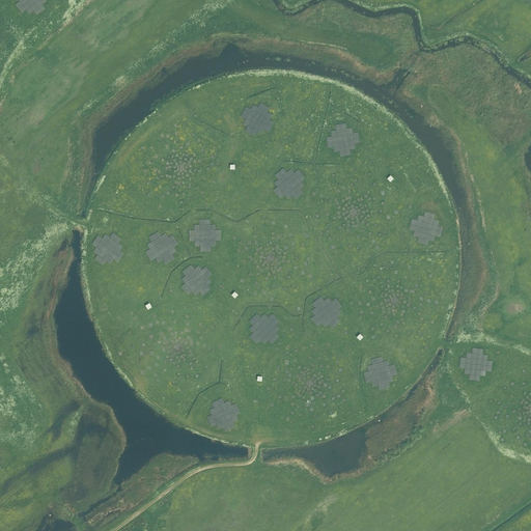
[(18,0),(19,1),(15,4),(21,12),(26,9),(29,14),(33,10),(36,15),(45,8),(42,4),(46,1),(45,0),(18,0)]
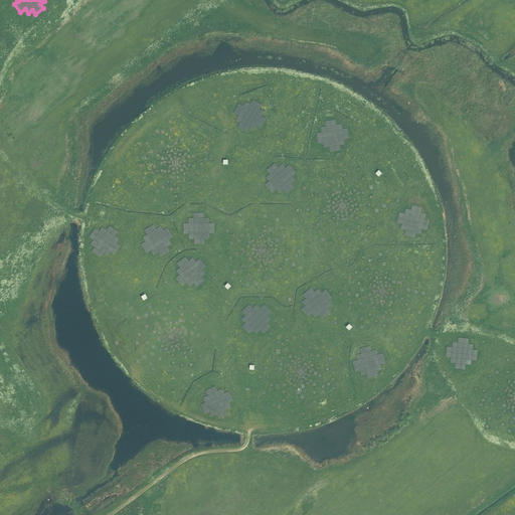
[(250,104),(245,101),(243,106),(238,103),(233,112),(238,115),(235,119),(240,122),(237,126),(246,131),(249,127),(253,129),(256,125),(261,127),(266,118),(262,116),(264,111),(260,109),(262,104),(252,99),(250,104)]
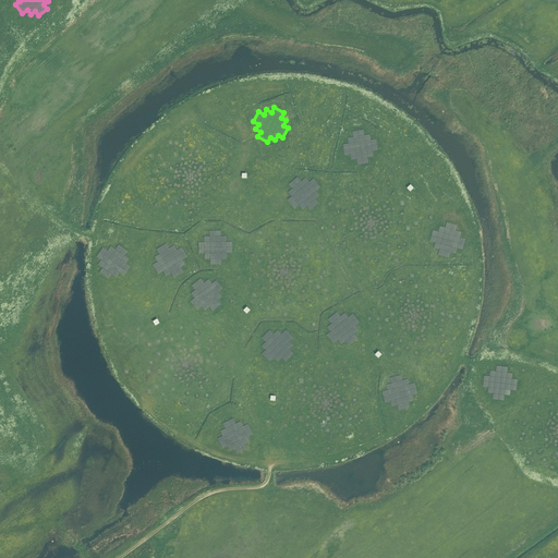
[(349,143),(343,144),(344,155),(350,154),(351,159),(356,158),(358,164),(368,162),(367,157),(373,156),(373,150),(378,149),(376,138),(371,140),(370,134),(364,134),(363,129),(352,131),(353,136),(348,137),(349,143)]
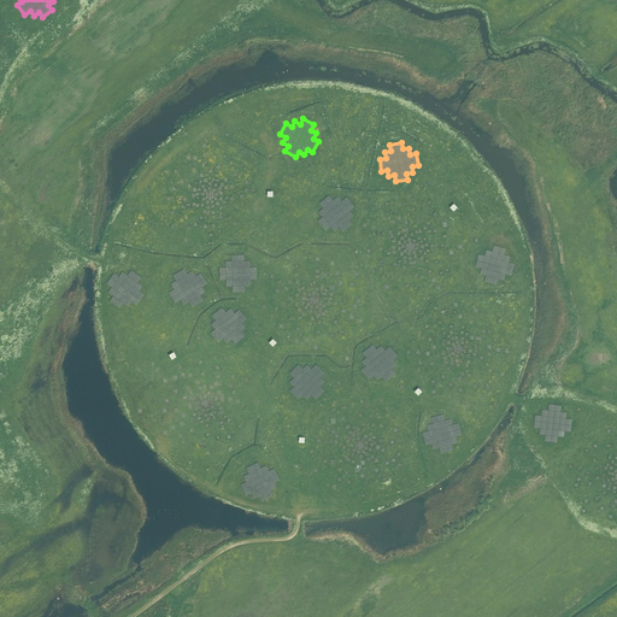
[(323,207),(318,211),(322,216),(317,221),(325,230),(330,225),(334,230),(339,227),(342,231),(352,224),(348,219),(353,215),(350,210),(354,206),(346,197),(341,200),(338,195),(333,200),(329,195),(319,203),(323,207)]
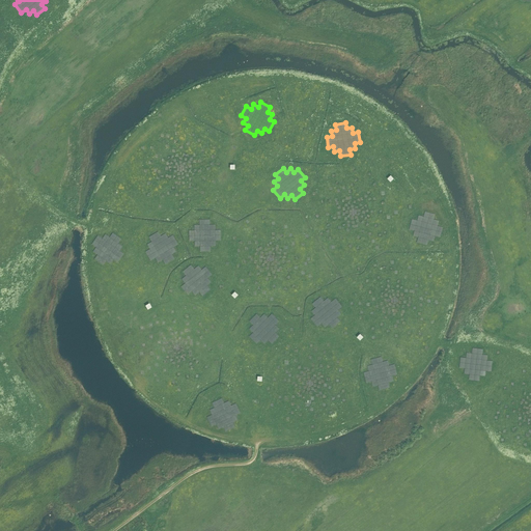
[(417,220),(412,219),(409,229),(414,230),(413,235),(418,236),(417,242),(427,245),(428,240),(434,241),(435,235),(440,236),(443,226),(438,225),(439,220),(434,219),(436,214),(425,211),(423,216),(418,215),(417,220)]
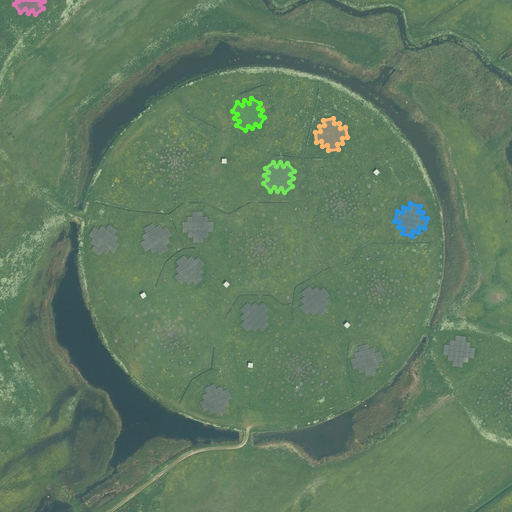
[(187,222),(182,222),(182,232),(187,232),(187,237),(192,237),(193,242),(203,242),(203,237),(208,237),(208,231),(213,231),(213,221),(208,221),(207,216),(202,216),(202,211),(192,211),(192,216),(187,216),(187,222)]
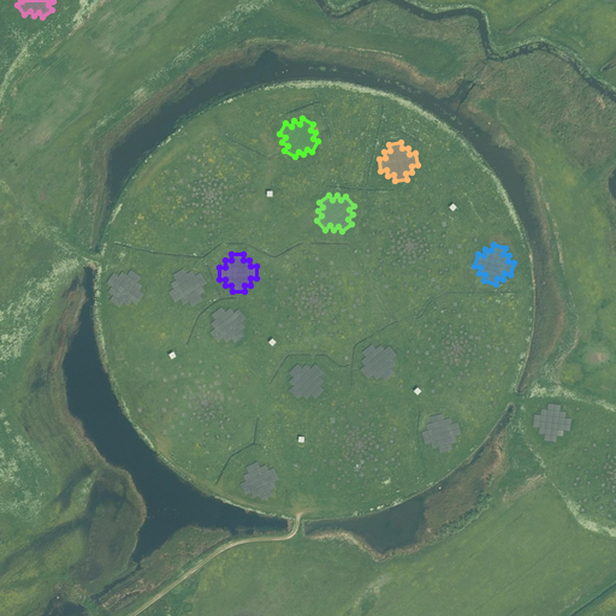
[(173,288),(169,291),(175,302),(179,298),(183,304),(189,301),(191,306),(202,300),(199,295),(205,291),(201,286),(206,283),(200,272),(195,276),(191,270),(187,273),(183,268),(172,274),(176,279),(170,283),(173,288)]
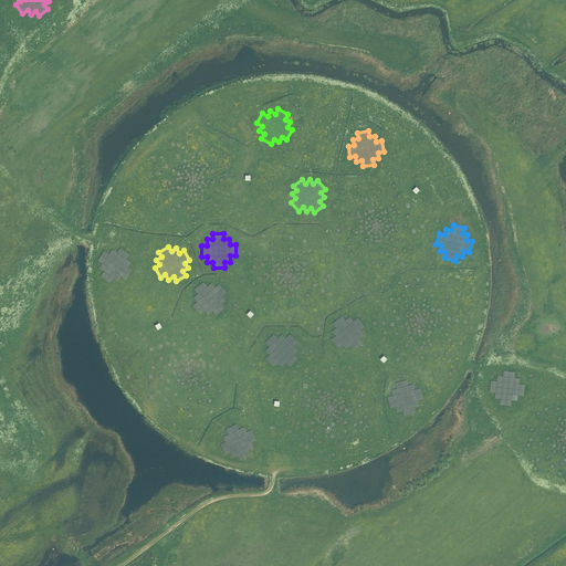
[(121,276),(125,280),(132,270),(127,266),(130,262),(126,259),(129,254),(119,248),(116,252),(112,249),(108,253),(104,250),(97,260),(102,263),(98,268),(103,271),(101,275),(109,282),(113,278),(117,281),(121,276)]
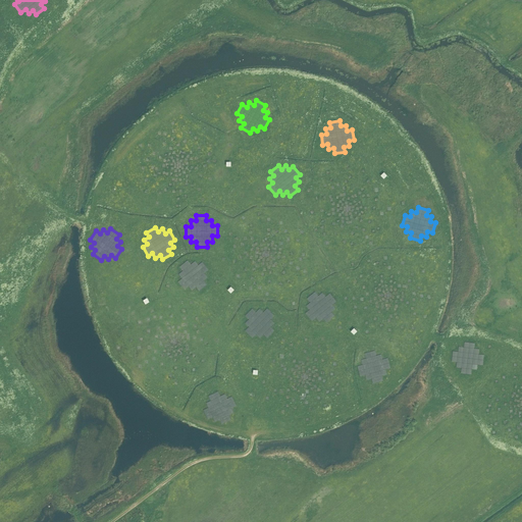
[(209,269),(202,261),(198,264),(195,260),(191,264),(188,260),(179,266),(183,270),(178,273),(181,277),(177,281),(185,290),(189,285),(192,290),(196,286),(199,291),(207,284),(204,280),(208,276),(205,272),(209,269)]
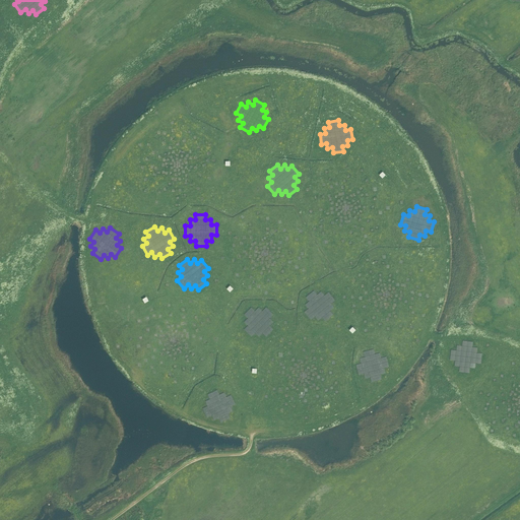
[(308,308),(304,312),(311,320),(315,316),(318,320),(322,317),(325,321),(333,314),(330,310),(334,307),(331,303),(335,300),(328,291),(324,295),(321,290),(317,295),(314,290),(306,297),(309,301),(305,304),(308,308)]
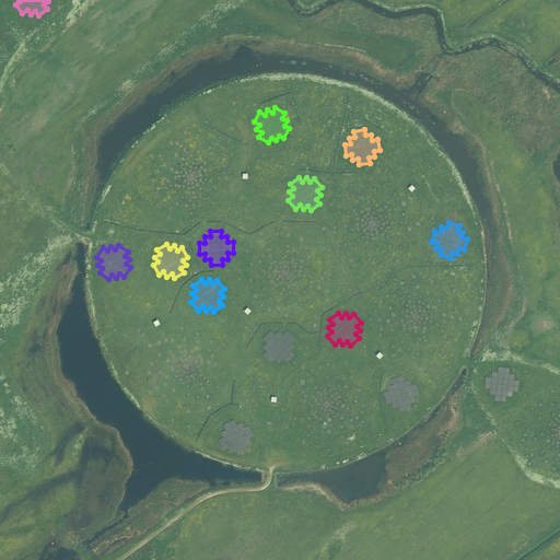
[(263,338),(267,342),(263,347),(267,350),(263,354),(270,362),(275,358),(279,362),(282,358),(287,362),(294,354),(291,350),(294,346),(291,342),(294,338),(287,330),(282,335),(279,330),(275,335),(270,330),(263,338)]
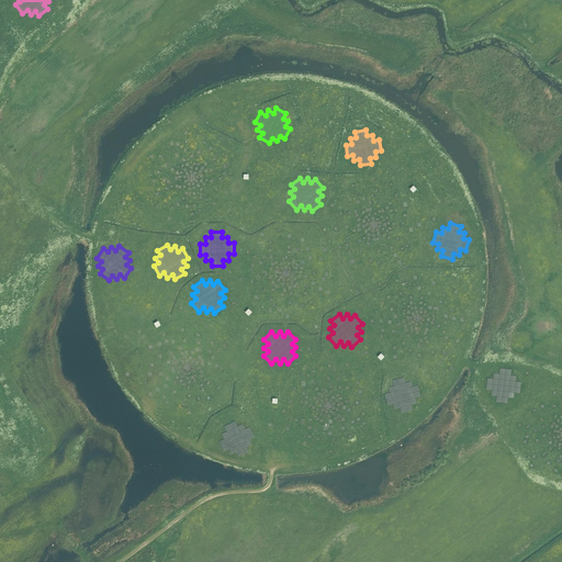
[(493,378),(487,378),(486,389),(492,390),(491,395),(496,395),(496,402),(507,403),(508,397),(514,397),(514,392),(519,393),(521,382),(516,381),(516,375),(510,374),(512,369),(499,368),(499,373),(494,372),(493,378)]
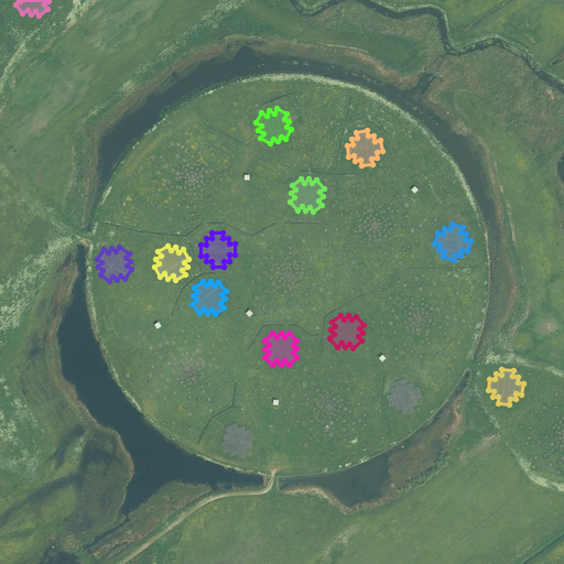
[(407,383),(405,378),(394,381),(396,387),(390,388),(391,393),(386,396),(389,407),(394,404),(396,410),(401,409),(403,414),(414,411),(412,405),(418,404),(416,399),(422,397),(419,386),(413,388),(412,382),(407,383)]
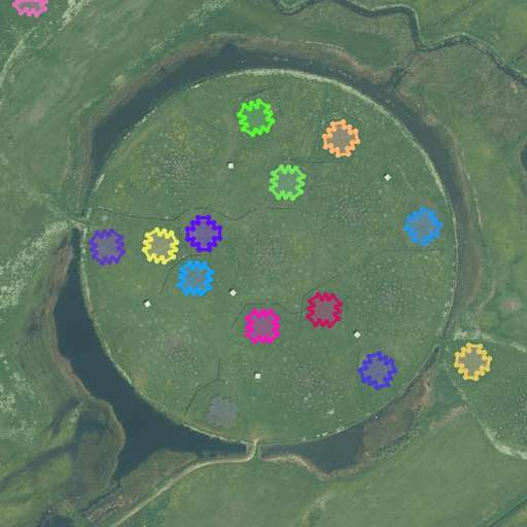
[(210,399),(213,403),(208,407),(210,411),(205,413),(210,423),(214,421),(217,425),(221,423),(224,428),(234,423),(232,419),(236,416),(234,412),(239,410),(234,399),(230,401),(227,397),(222,399),(220,394),(210,399)]
